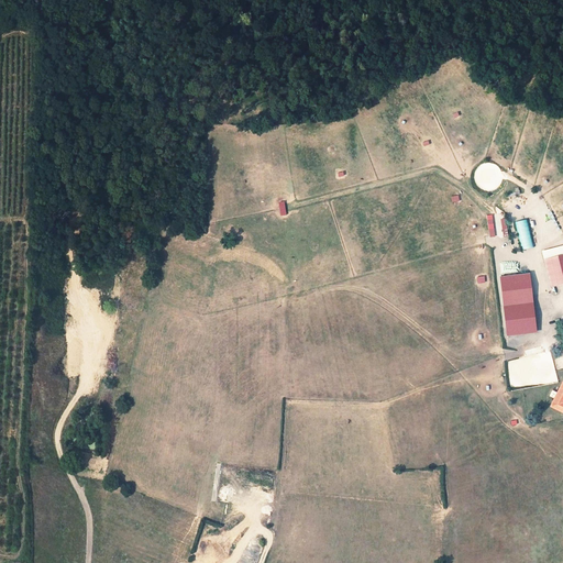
[(494,214),(496,238),(508,235),(506,218),(498,219),(497,214),(494,214)]
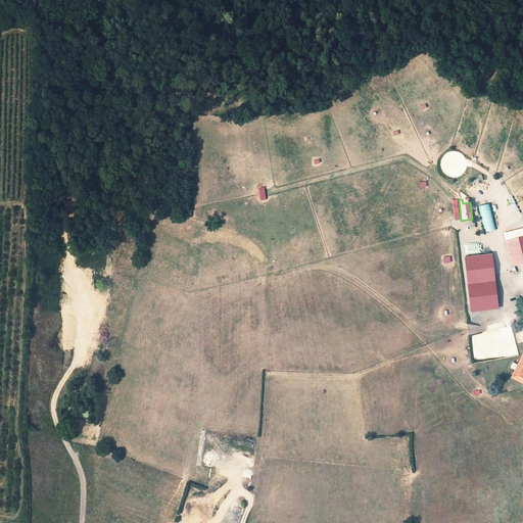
[(484,232),(494,229),(489,203),(478,205),(484,232)]
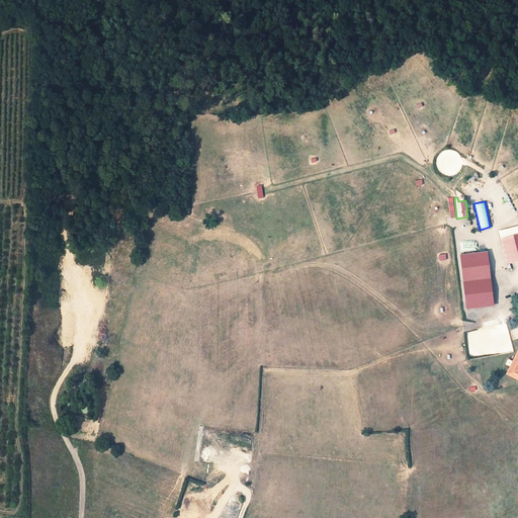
[(508,274),(517,267),(517,243),(516,239),(494,253),(508,274)]
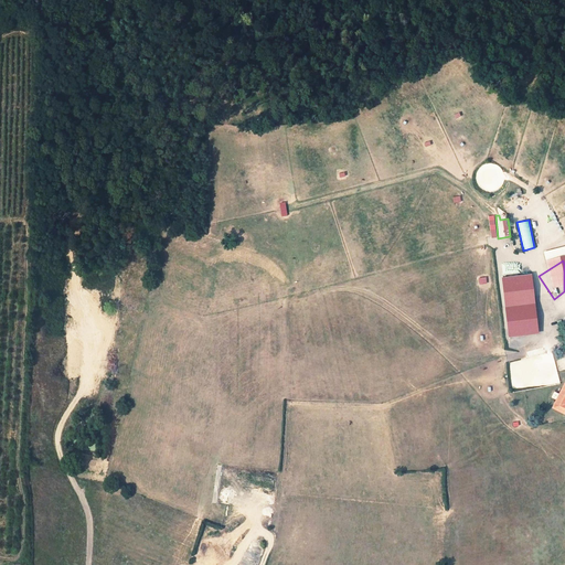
[(508,337),(539,333),(532,274),(502,276),(508,337)]
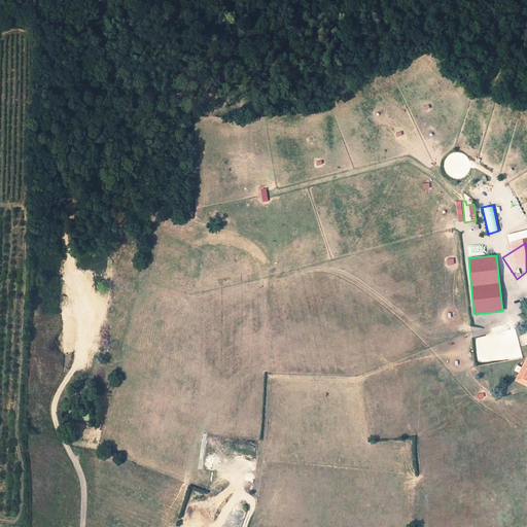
[(526,358),(524,362),(515,378),(525,386),(526,382),(526,377),(526,376),(526,358)]
